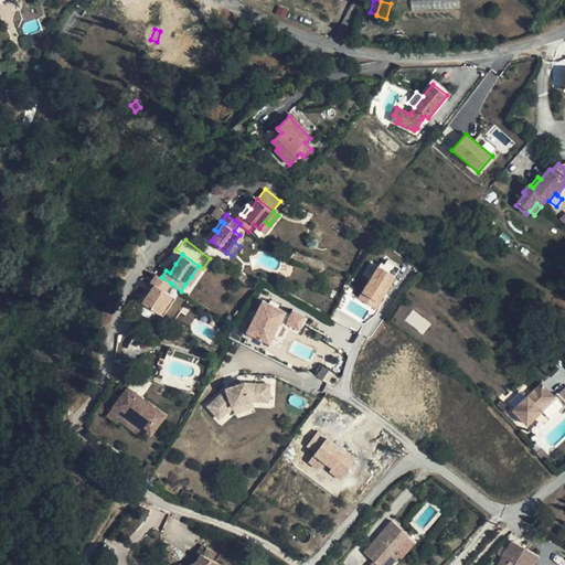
[(170,273),(176,264),(172,262),(166,270),(170,273)]
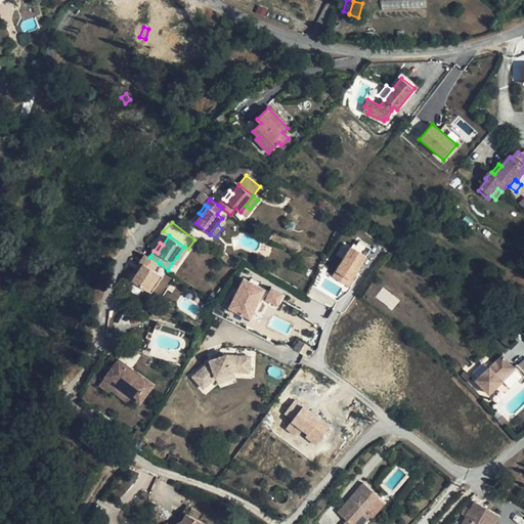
[(188,249),(184,247),(177,257),(181,260),(188,249)]
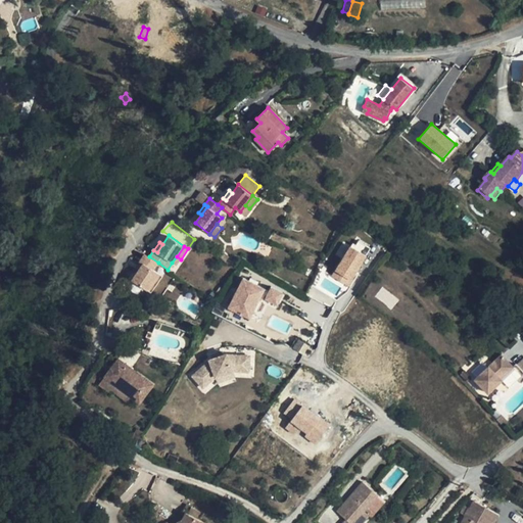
[(345,246),(333,279),(352,286),(365,253),(345,246)]
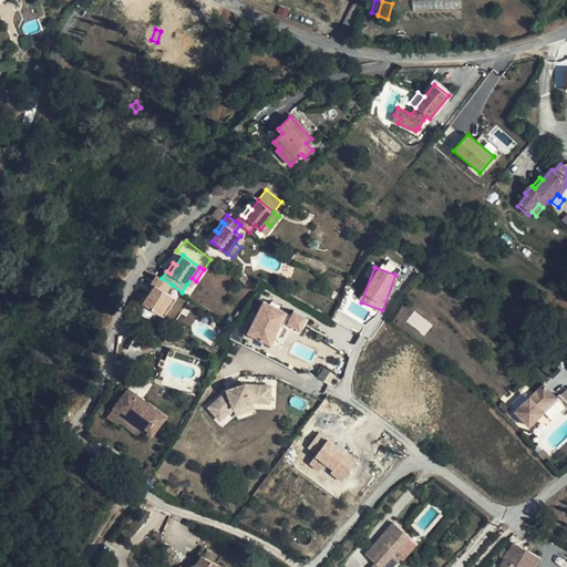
[(143,303),(160,315),(173,296),(166,292),(172,285),(162,278),(157,276),(152,284),(155,286),(150,295),(143,303)]
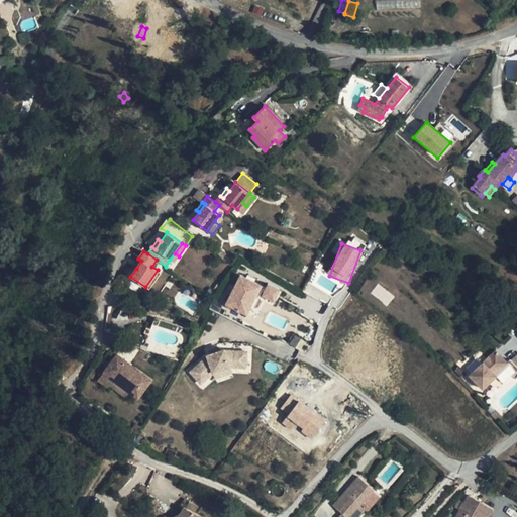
[(141,261),(138,259),(133,267),(136,269),(141,261)]
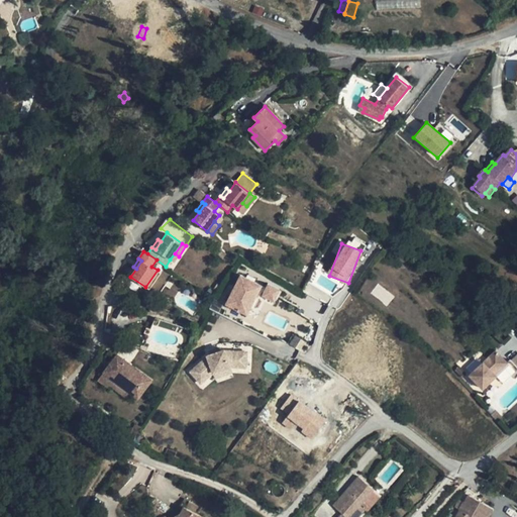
[(158,270),(145,287),(149,289),(161,273),(158,270)]
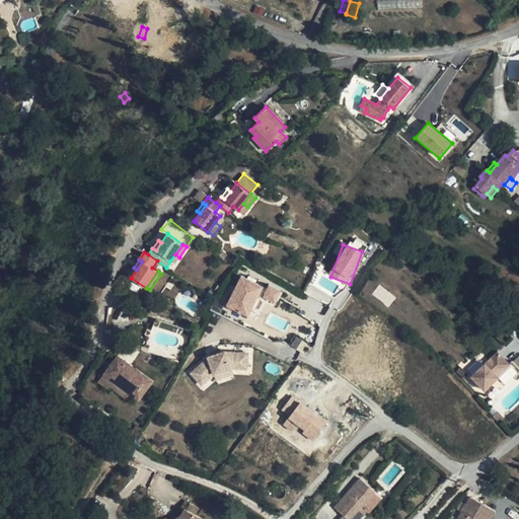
[(225,306),(247,317),(264,287),(240,275),(225,306)]
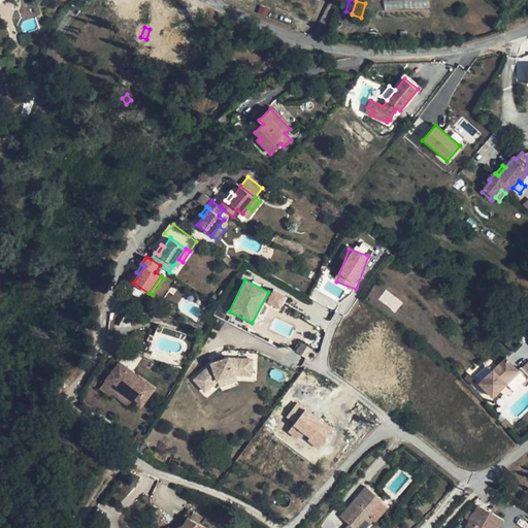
[(267,304),(282,308),(286,295),(270,291),(267,304)]
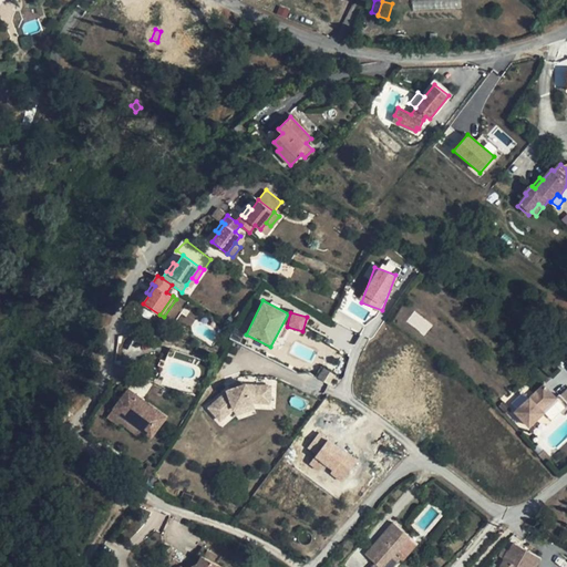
[(319,378),(330,385),(337,375),(325,368),(319,378)]
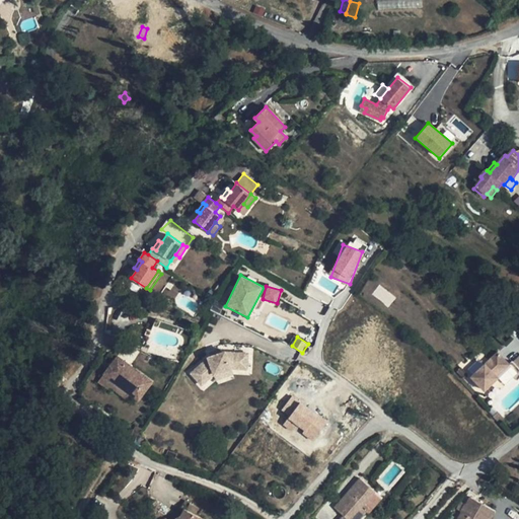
[(505,363),(493,350),(467,376),(480,389),(489,382),(488,380),(493,374),(505,363)]
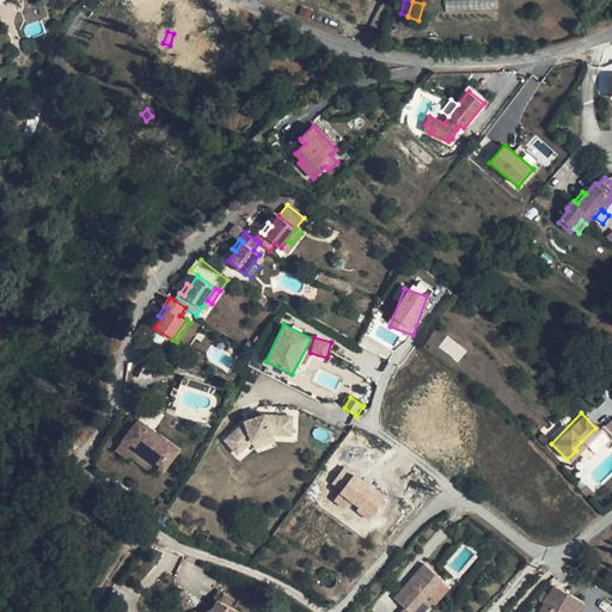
[(248,422),(227,440),(239,454),(254,441),(274,434),(293,435),(294,417),(267,416),(267,415),(261,416),(252,420),(248,422)]
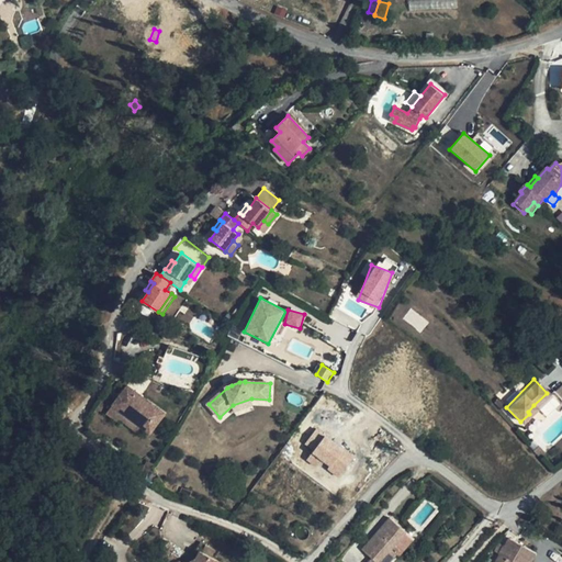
[(125,415),(143,428),(150,434),(166,413),(127,385),(112,405),(107,413),(120,423),(121,420),(125,415)]
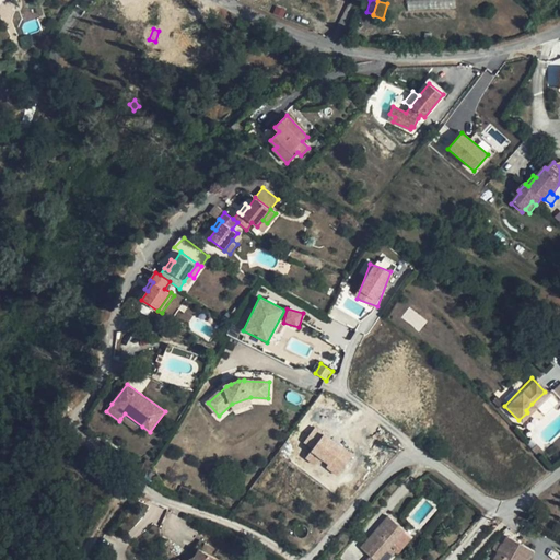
[(251,397),(232,404),(234,410),(252,404),(251,397)]
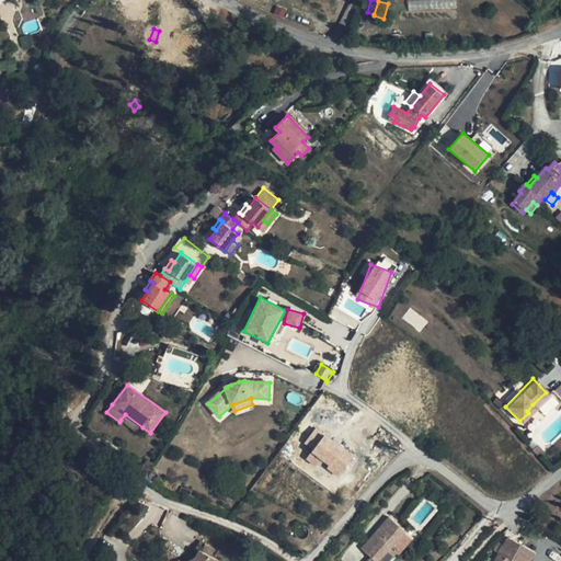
[(125,414),(121,420),(138,433),(142,427),(125,414)]
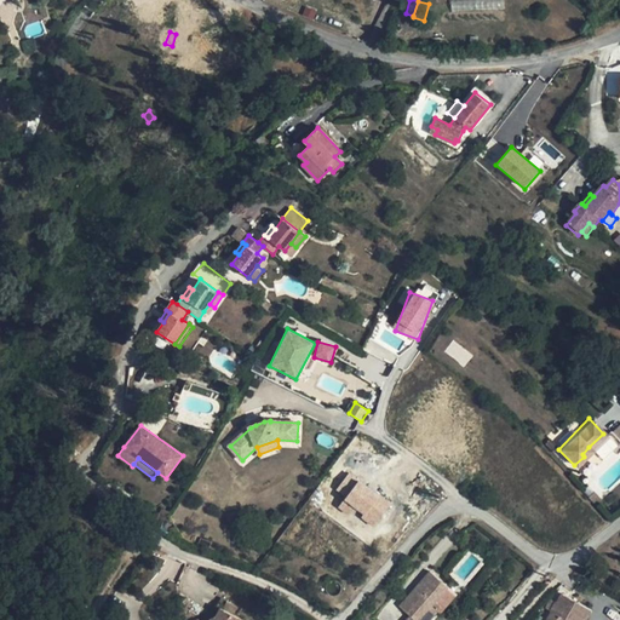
[(349,472),(336,491),(345,498),(340,505),(372,529),(391,505),(349,472)]
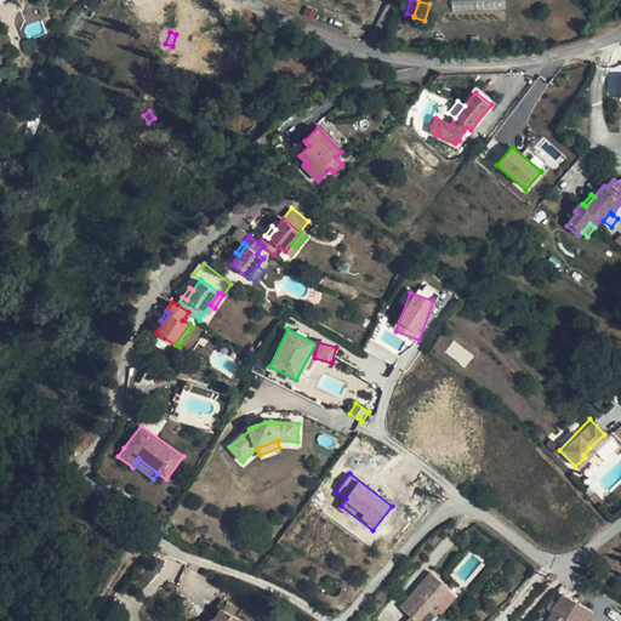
[(585,482),(579,486),(592,500),(598,495),(585,482)]
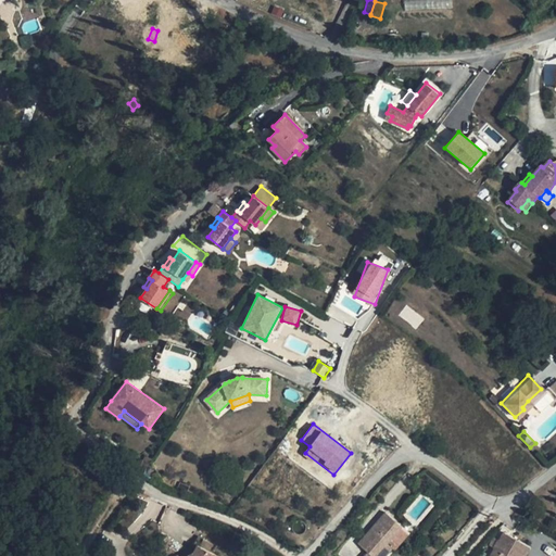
[(141,464),(147,467),(152,459),(152,458),(147,455),(141,464)]
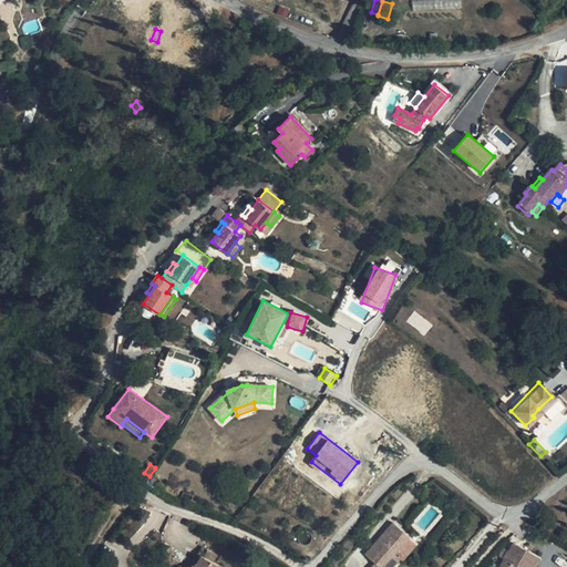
[(411,537),(394,523),(366,554),(375,563),(371,566),(392,566),(400,558),(395,554),(411,537)]
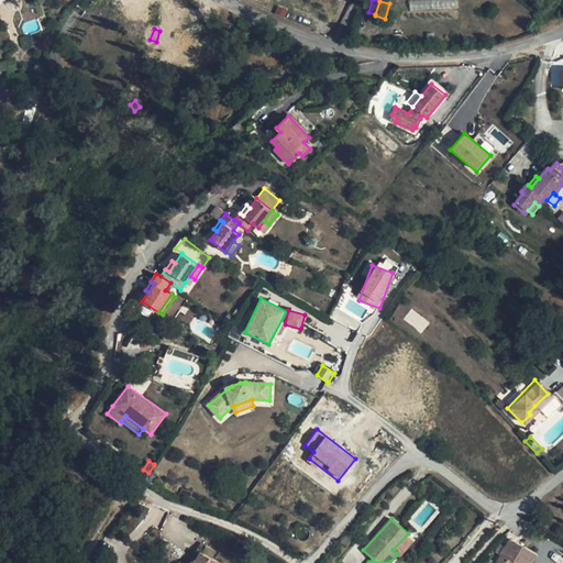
[(497,562),(532,562),(538,554),(511,539),(507,547),(506,547),(500,555),(501,555),(497,562)]
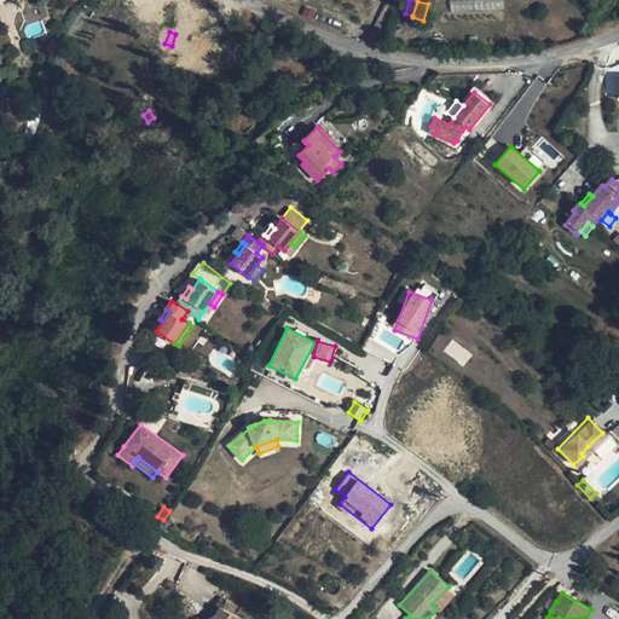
[(243,618),(232,613),(237,605),(227,600),(225,605),(219,602),(215,611),(218,612),(217,614),(208,618),(198,618),(197,618),(243,618)]
